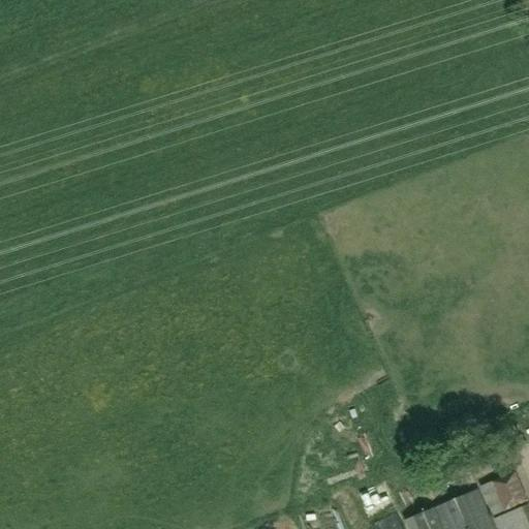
[(479,487),(492,517),(528,501),(516,471),(479,487)]
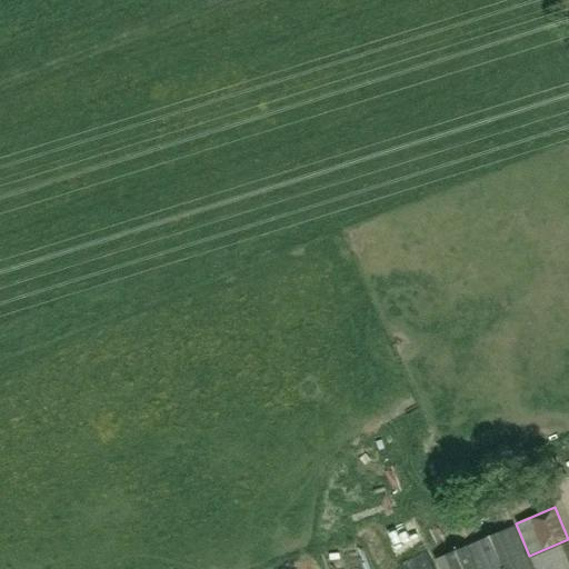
[(532,568),(516,528),(463,549),(471,568),(532,568)]
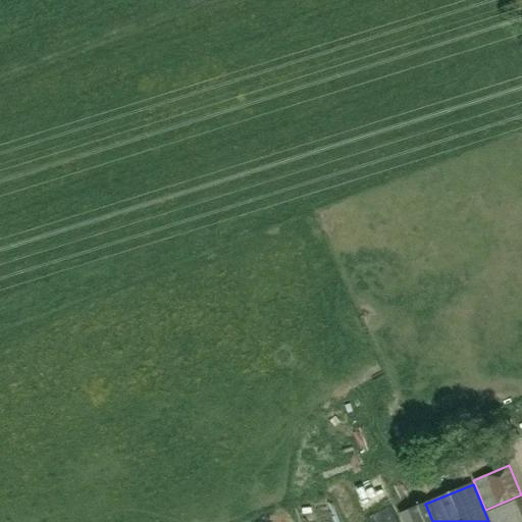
[(521,521),(521,497),(487,513),(490,521),(521,521)]
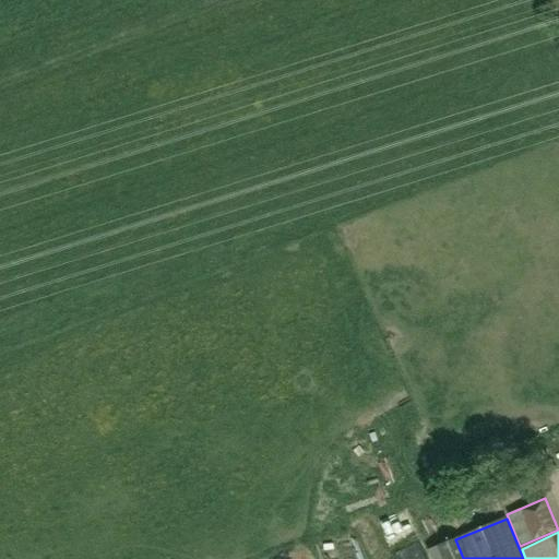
[(461,558),(453,540),(426,552),(428,558),(461,558)]
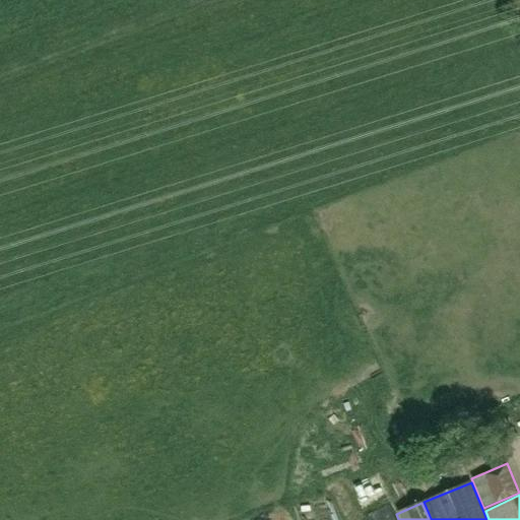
[(392,519),(389,507),(365,513),(366,519),(392,519)]
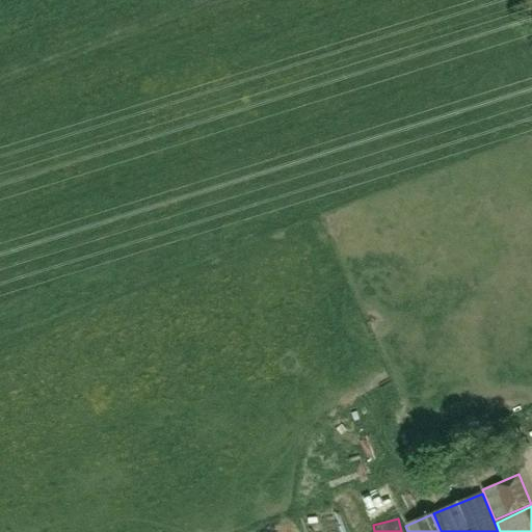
[(307,530),(308,531),(336,531),(330,520),(307,530)]
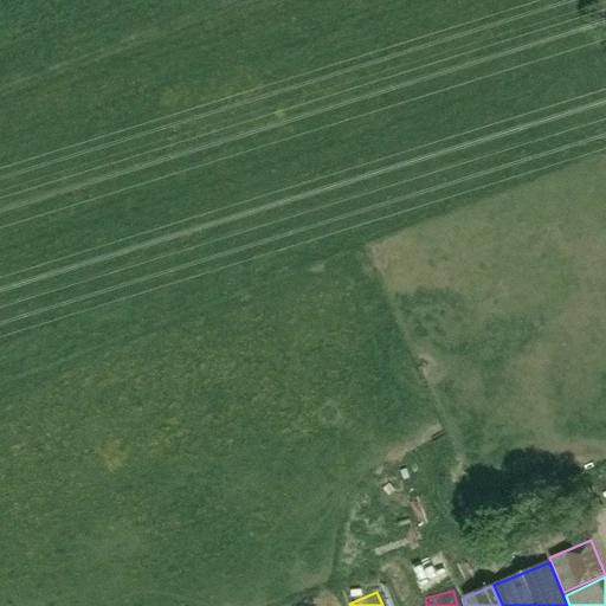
All buildings are outlined.
